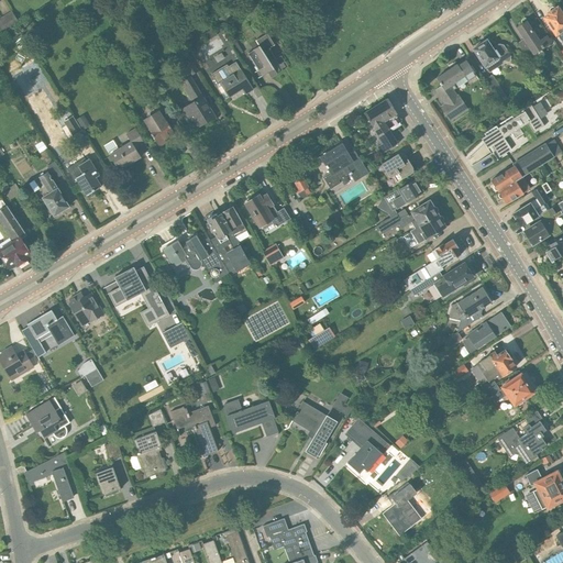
[(243,13),(255,6),(252,0),(247,0),(239,6),(243,13)]
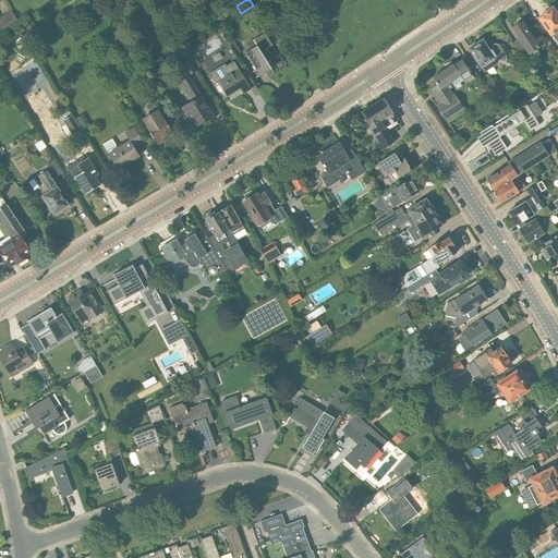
[(552,9),(550,7),(547,7),(544,9),(544,11),(545,13),(544,14),(545,14),(541,17),(557,44),(557,43),(557,29),(557,31),(557,29),(557,16),(553,9),(552,9)]
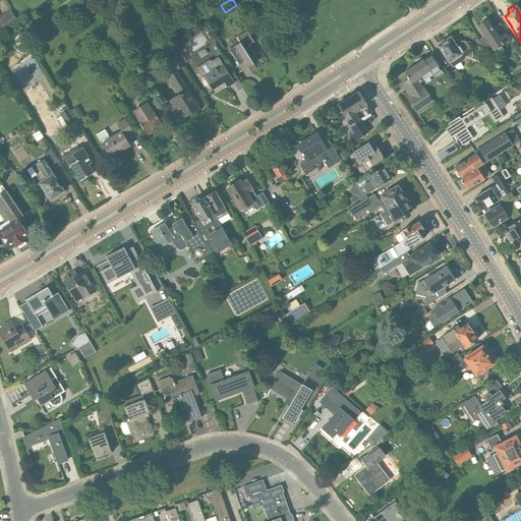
[(0,25),(3,31),(14,23),(8,12),(0,16),(0,25)]
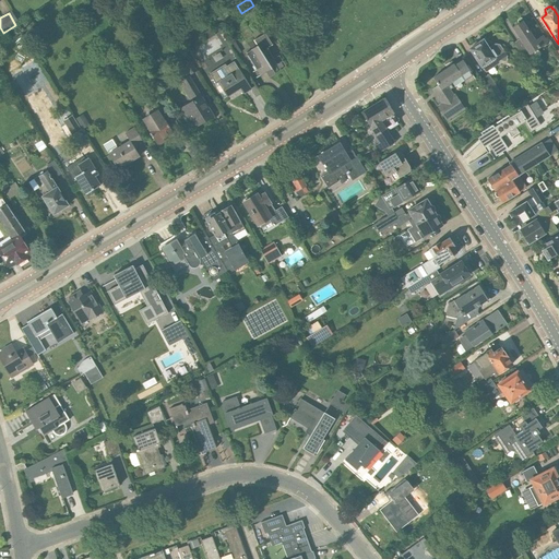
[(536,43),(523,23),(514,28),(522,40),(515,45),(524,58),(547,44),(543,37),(536,43)]
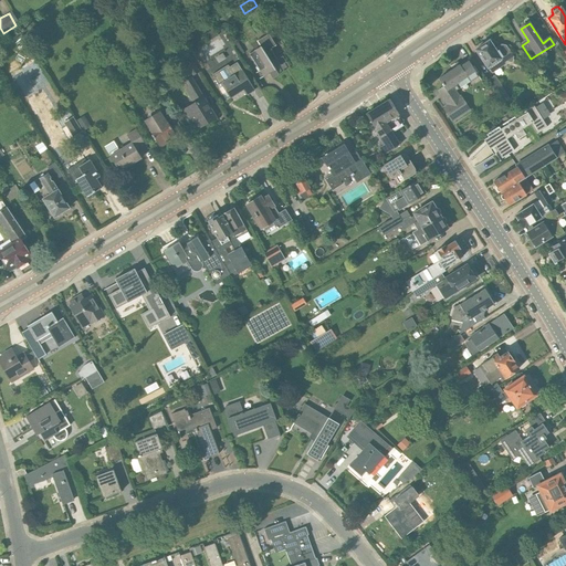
[(279,75),(275,70),(281,66),(271,49),(276,45),(269,33),(251,44),(254,50),(249,53),(263,76),(270,73),(273,79),(279,75)]
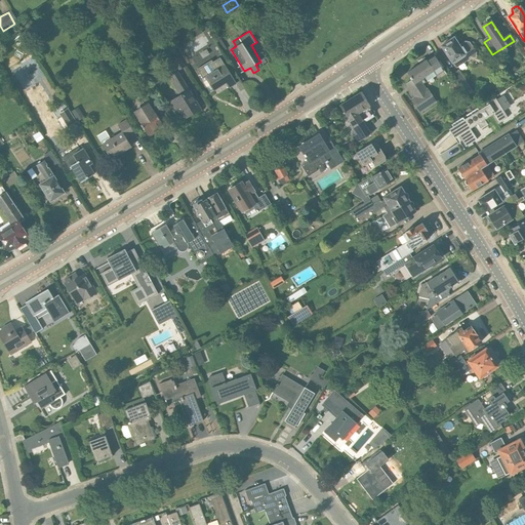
[(220,41),(217,36),(213,38),(216,43),(217,43),(220,47),(219,48),(223,52),(226,51),(223,45),(225,44),(223,40),(220,41)]
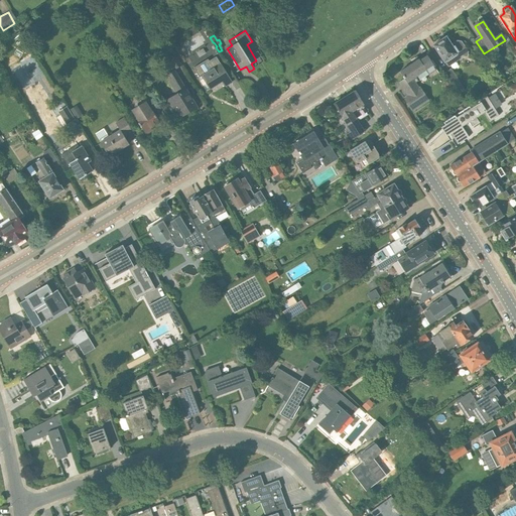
[(198,37),(186,45),(190,52),(203,44),(198,37)]
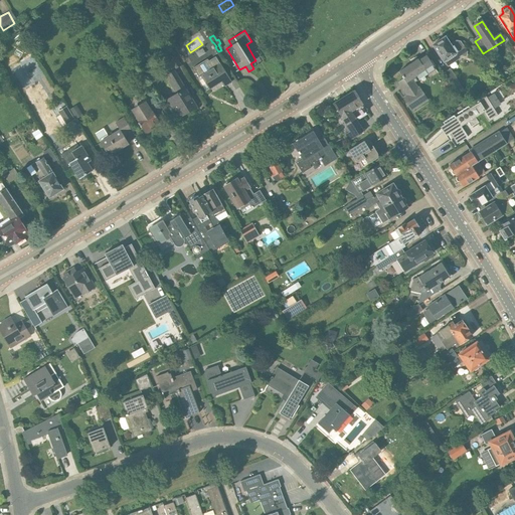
[(451,45),(446,37),(434,45),(444,60),(454,54),(466,57),(468,51),(461,41),(457,40),(452,43),(453,44),(451,45)]
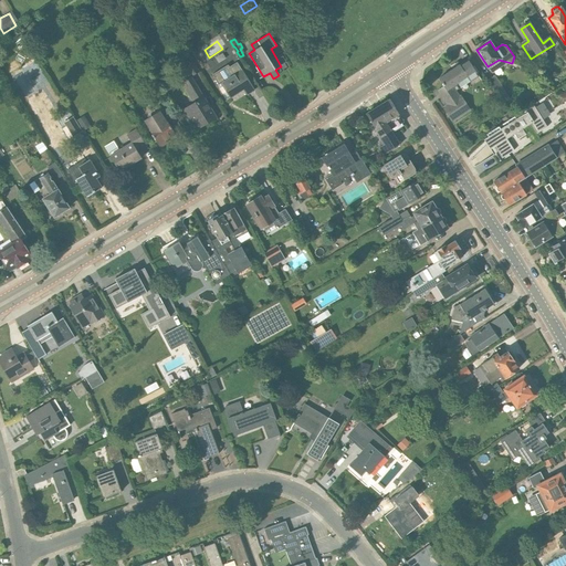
[(186,64),(194,75),(199,71),(192,60),(186,64)]
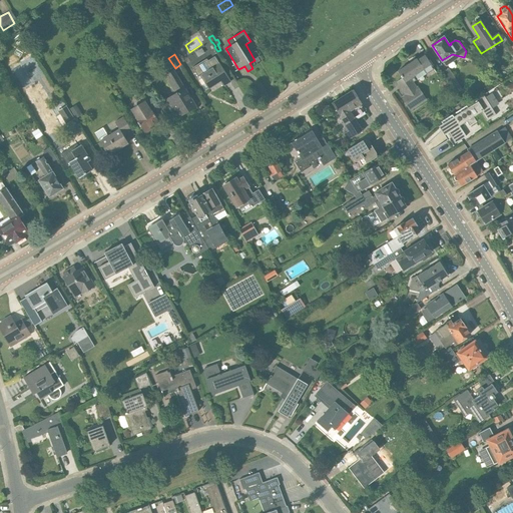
[(33,55),(26,60),(35,75),(42,71),(33,55)]
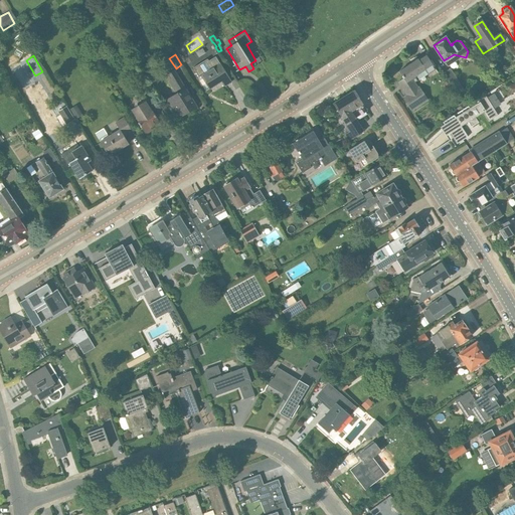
[(436,69),(426,55),(419,60),(418,59),(399,72),(403,78),(401,80),(407,91),(404,92),(407,96),(403,98),(412,111),(428,100),(413,77),(425,69),(428,74),(436,69)]
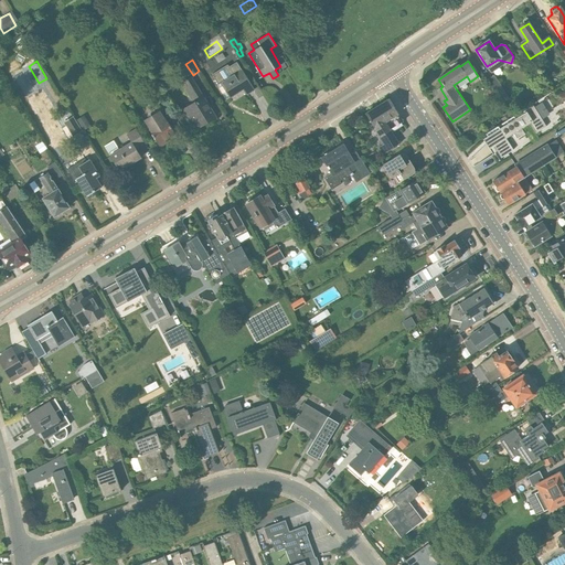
[(242,71),(237,63),(230,67),(227,65),(212,75),(219,86),(221,84),(230,98),(241,92),(240,89),(242,88),(246,95),(254,89),(243,71),(242,71)]
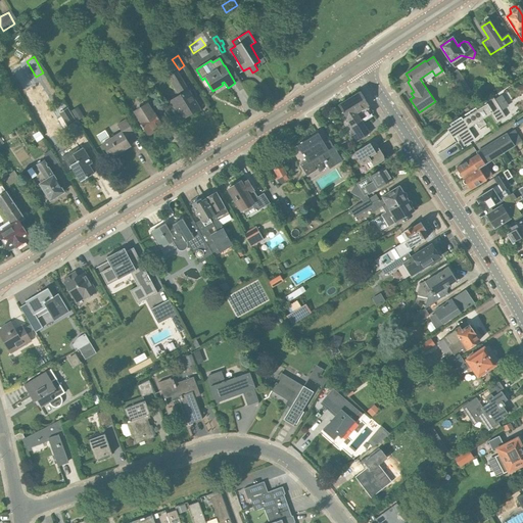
[(137,67),(128,73),(135,85),(143,80),(137,67)]
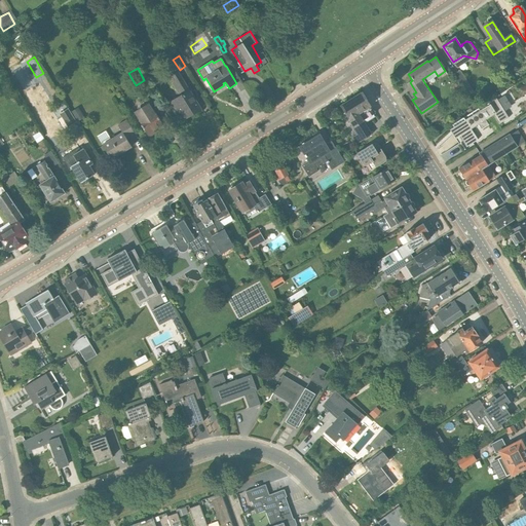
[(463,87),(468,83),(460,70),(452,75),(460,87),(462,86),(463,87)]
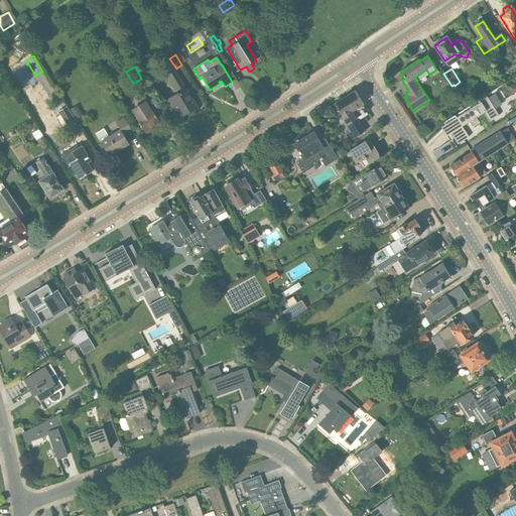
[(176,119),(197,108),(174,71),(166,76),(177,95),(166,102),(176,119)]
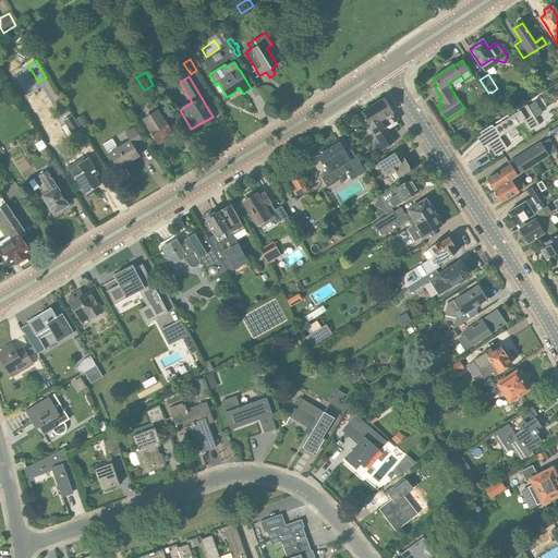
[(498,102),(492,93),(490,92),(488,93),(484,96),(490,107),(498,102)]
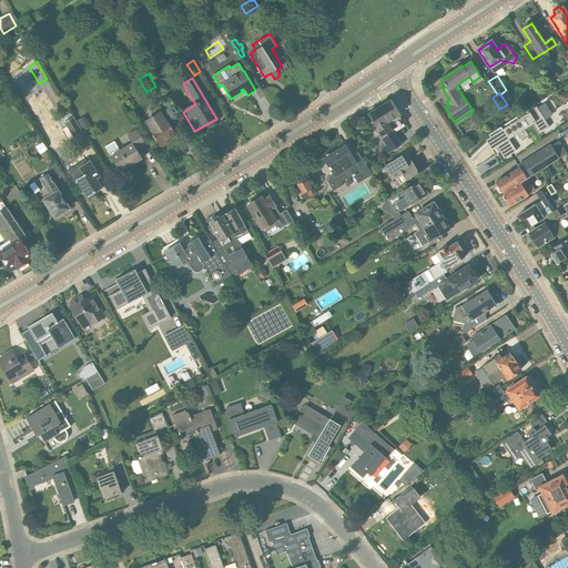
[(402,145),(392,131),(405,123),(392,100),(367,114),(386,145),(381,149),(385,156),(402,145)]
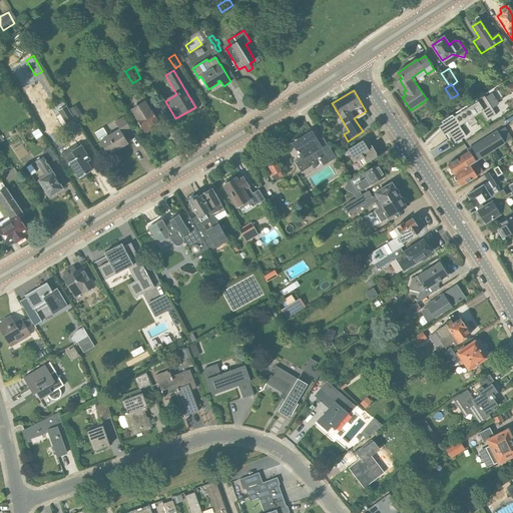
[(496,115),(483,95),(441,122),(443,124),(439,126),(442,131),(444,135),(448,133),(455,143),(466,136),(459,126),(466,121),(470,126),(477,122),(474,117),(481,112),(487,121),(496,115)]
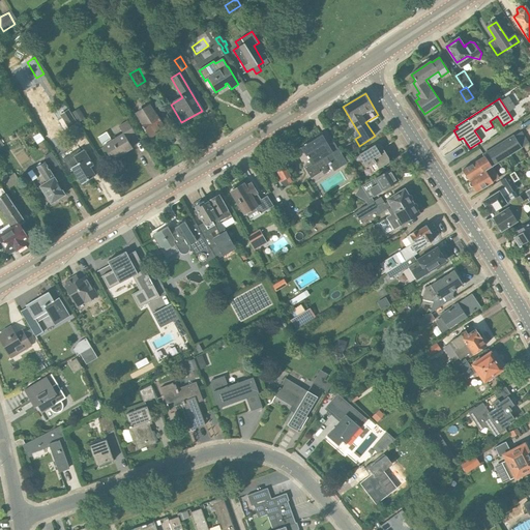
[(159,107),(154,110),(150,104),(135,114),(150,138),(156,134),(154,130),(164,125),(166,128),(173,124),(164,109),(162,110),(159,107)]
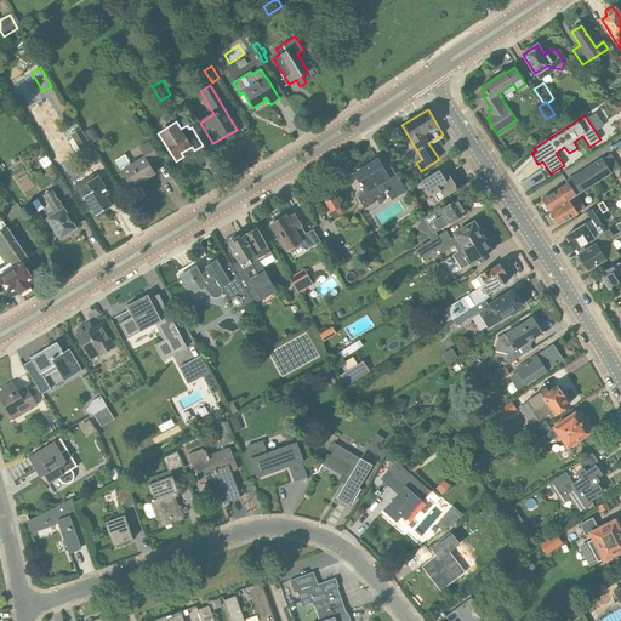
[(92,126),(84,132),(92,143),(100,138),(92,126)]
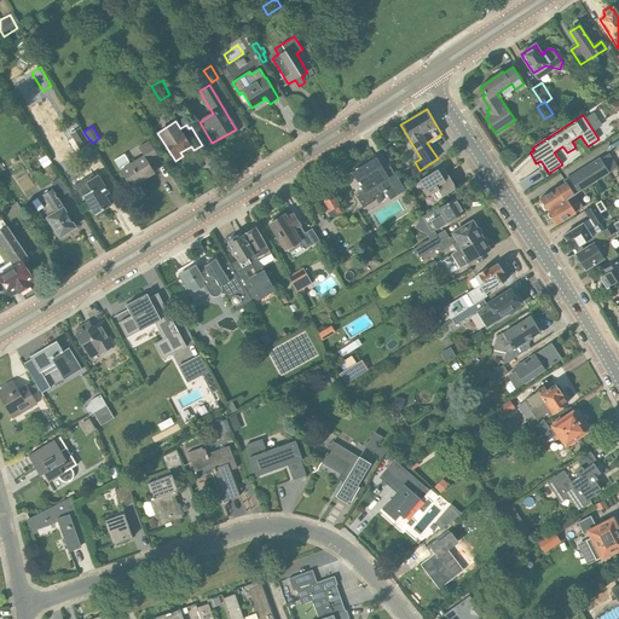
[(80,150),(91,144),(80,128),(70,134),(80,150)]
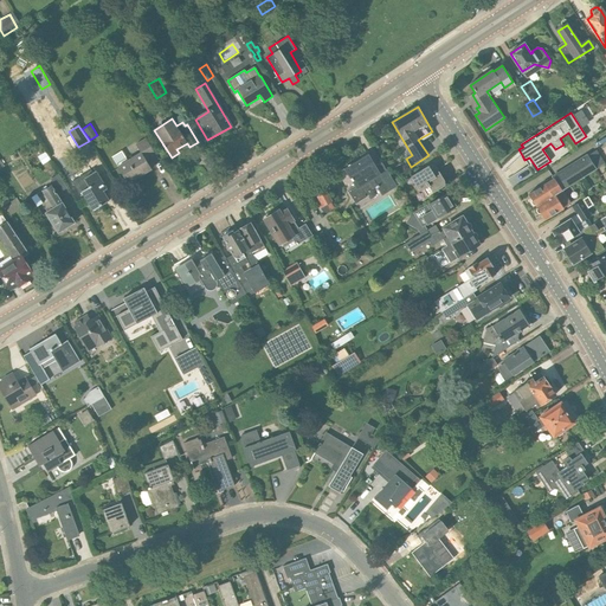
[(128,184),(152,169),(146,160),(155,154),(146,139),(136,144),(141,153),(118,167),(128,184)]
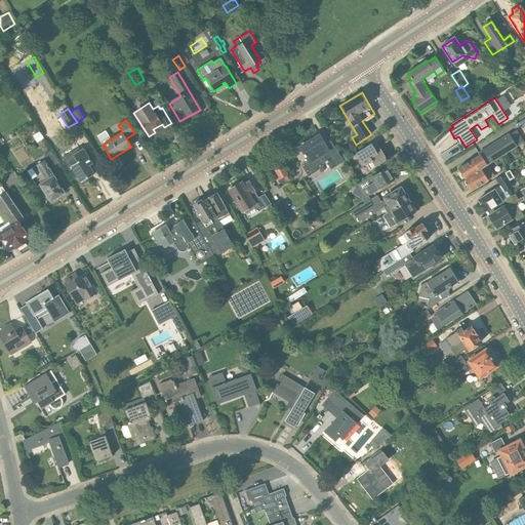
[(465,177),(465,178),(486,166),(517,148),(516,146),(522,142),(516,131),(480,154),(480,155),(458,168),(461,173),(459,175),(461,178),(465,177)]
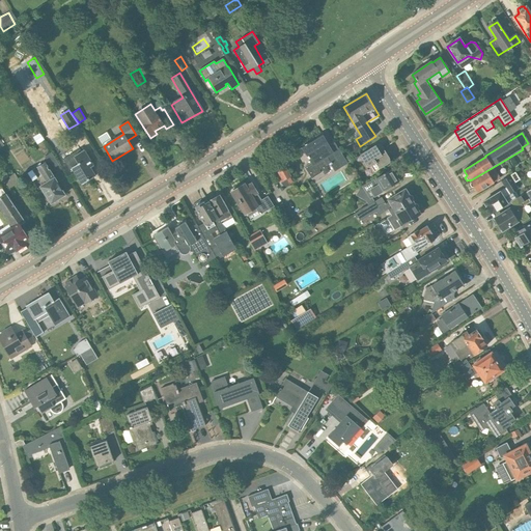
[(329,146),(324,139),(318,142),(317,139),(303,147),(312,163),(305,167),(311,178),(322,173),(319,170),(330,164),(334,171),(347,164),(334,143),(329,146)]
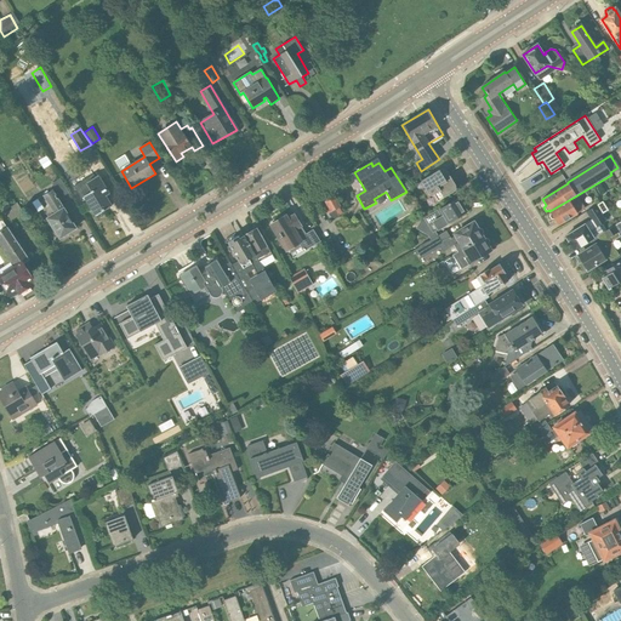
[(442,175),(439,170),(421,181),(428,193),(429,195),(432,195),(434,195),(439,192),(444,198),(454,192),(455,191),(456,187),(455,184),(446,171),(442,175)]
